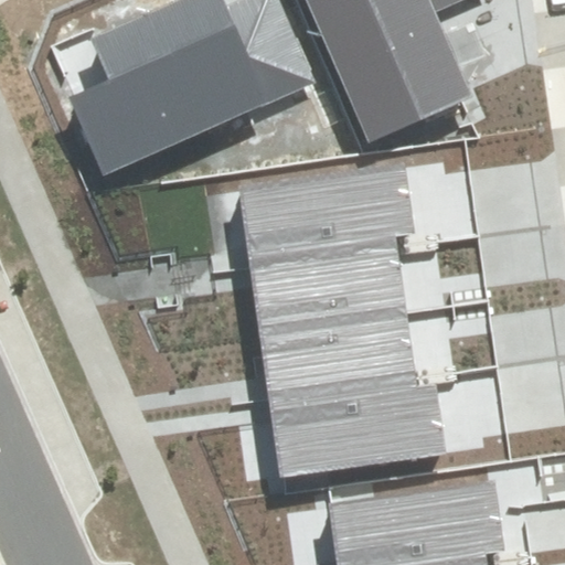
[(115,81),(72,98),(104,173),(317,84),(280,0),(236,0),(227,4),(225,0),(176,0),(95,34),(115,81)]
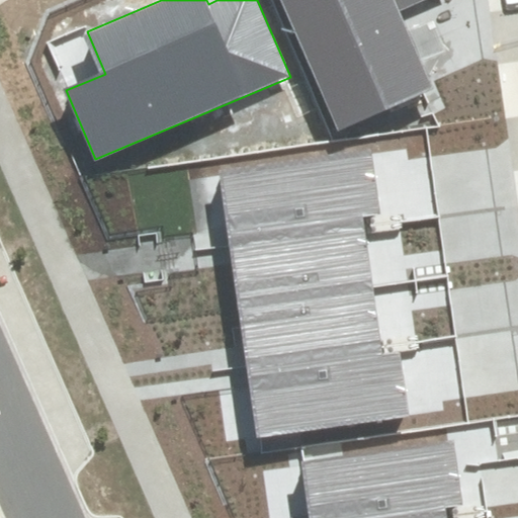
[(281,0),(336,130),(433,89),(399,9),(420,0),(281,0)]
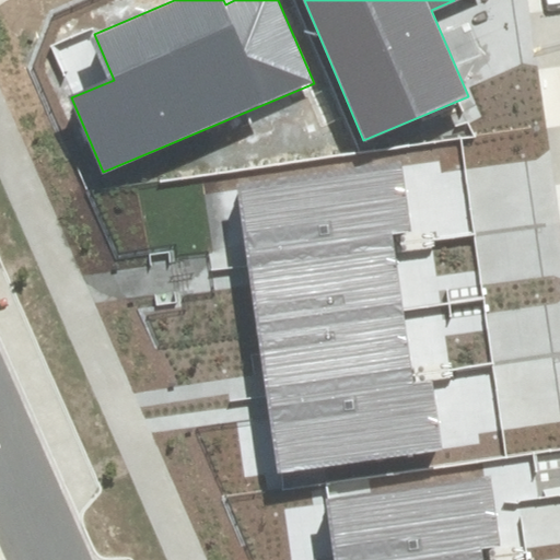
[(247,249),(248,260),(395,242),(394,231),(410,229),(403,163),(238,184),(247,249)]
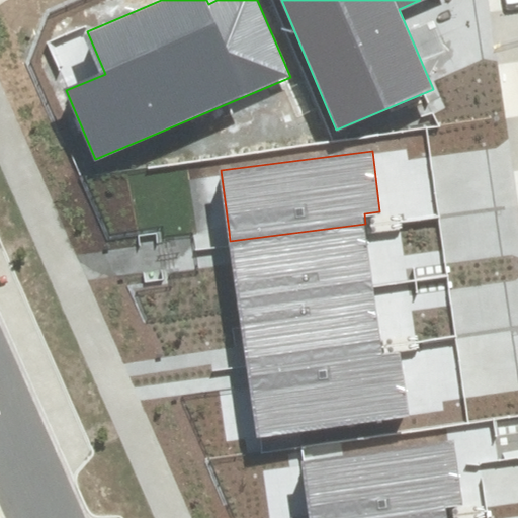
[(238,305),(373,287),(365,224),(230,241),(232,257),(238,305)]
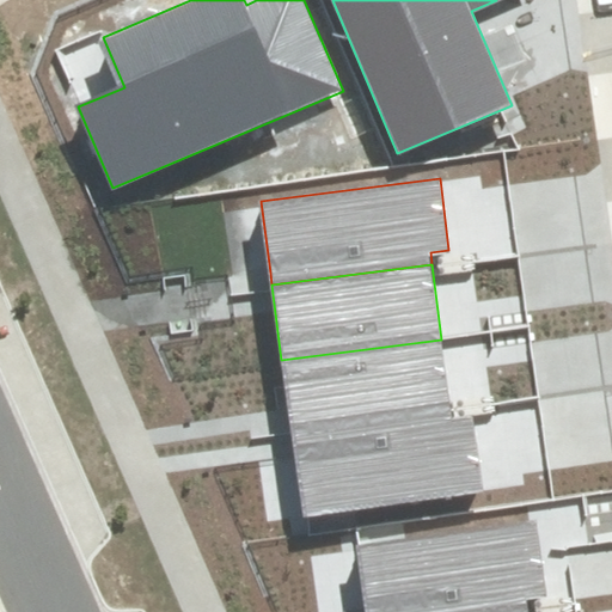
[(291,429),(451,408),(441,340),(281,360),(288,417),(291,429)]
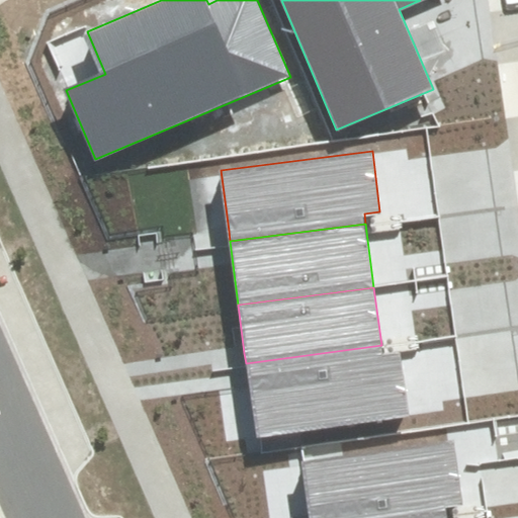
[(255,435),(409,416),(401,352),(382,354),(381,345),(246,363),(248,377),(255,435)]
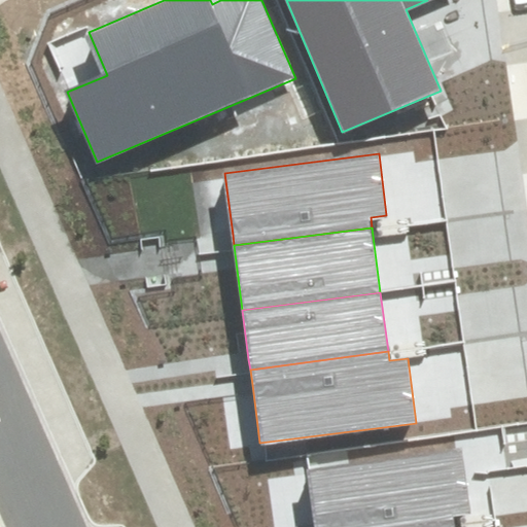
[(314,526),(424,526),(455,523),(454,516),(470,514),(462,451),(308,470),(314,526)]
